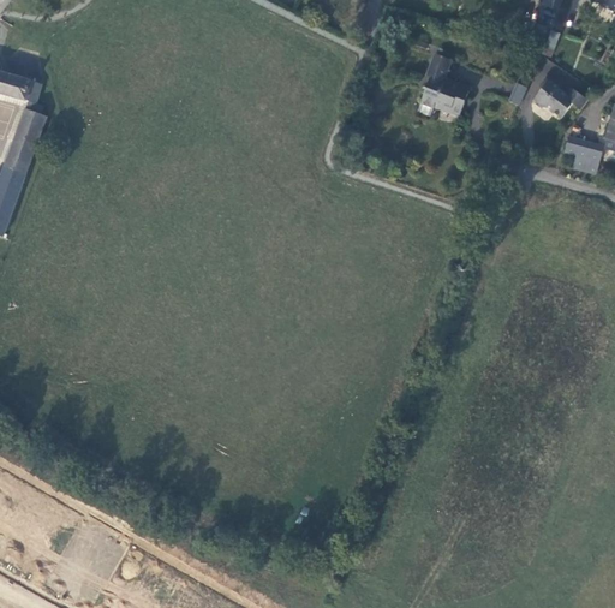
[(593,0),(614,12),(614,11),(614,10),(614,0),(593,0)]
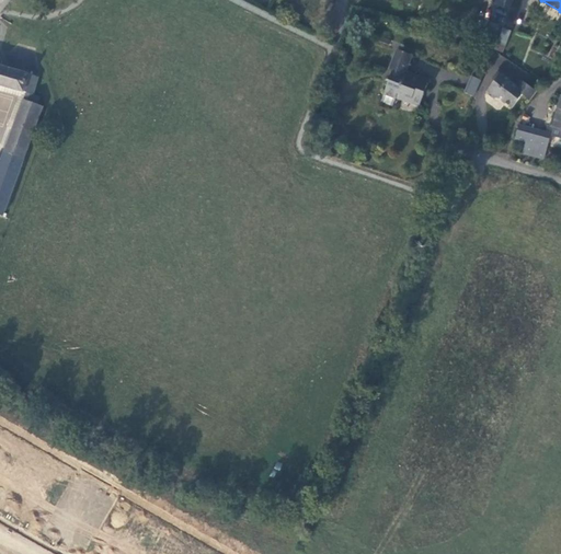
[(489,21),(482,19),(477,32),(483,35),(489,21)]
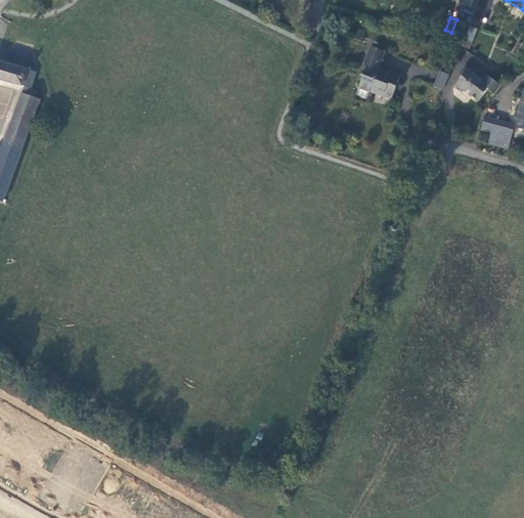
[(470,19),(465,33),(472,36),(477,23),(470,19)]
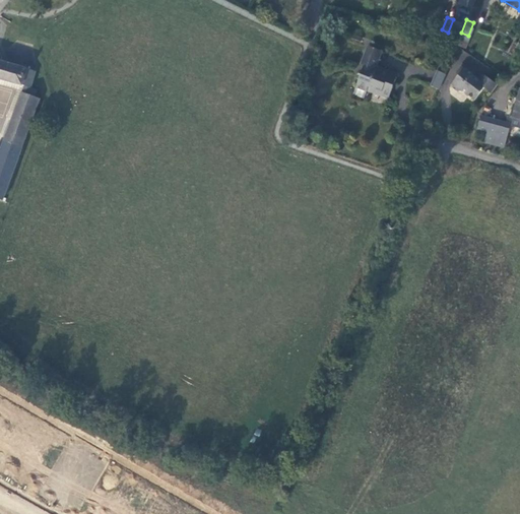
[(461,22),(454,20),(449,33),(457,36),(461,22)]
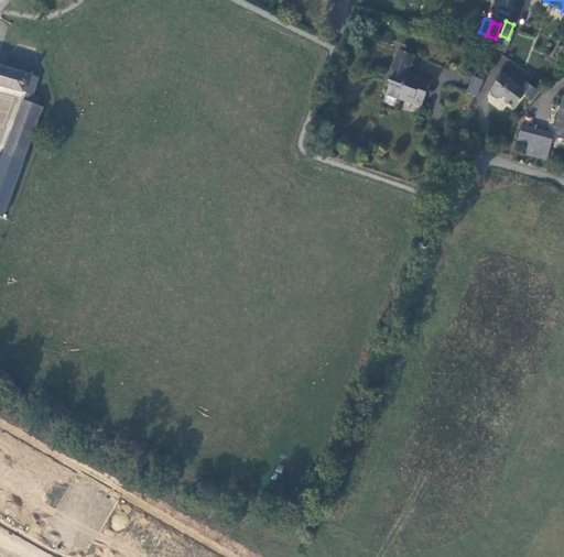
[(0,84),(19,90),(9,120),(13,121),(4,148),(25,154),(43,99),(38,98),(40,89),(33,87),(39,71),(1,58),(3,53),(0,48),(0,84)]
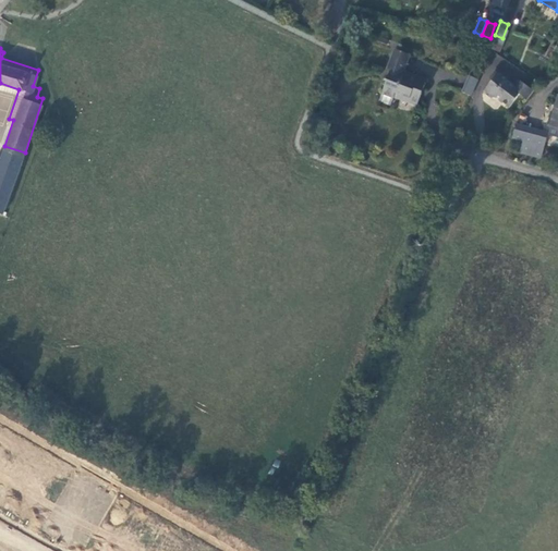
[(409,56),(393,49),(387,68),(390,69),(378,101),(390,106),(393,96),(417,105),(426,81),(403,72),(409,56)]
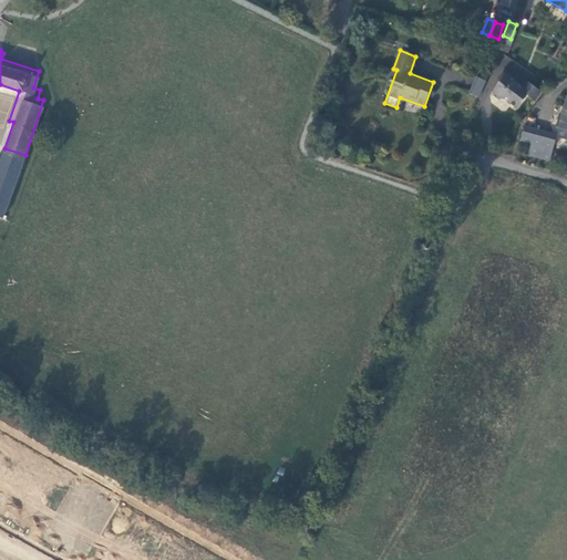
[(502,72),(496,78),(496,83),(497,83),(490,93),(498,100),(501,96),(516,110),(527,96),(534,102),(542,93),(527,81),(521,89),(513,83),(514,82),(502,72)]
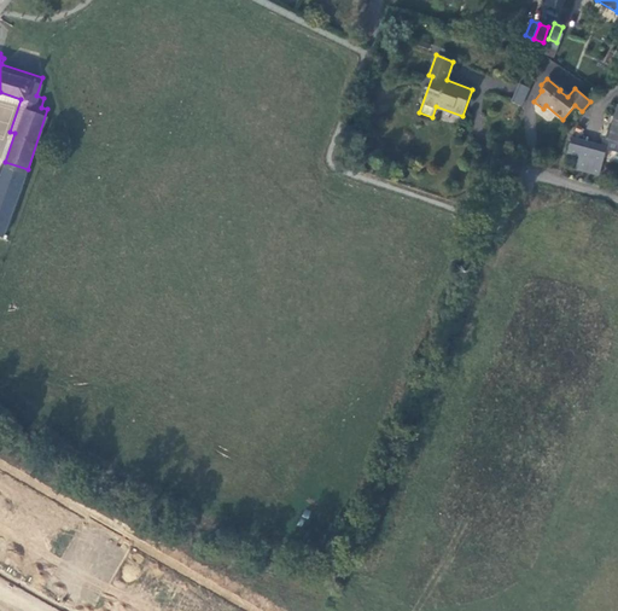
[(518,83),(511,100),(520,105),(528,87),(518,83)]
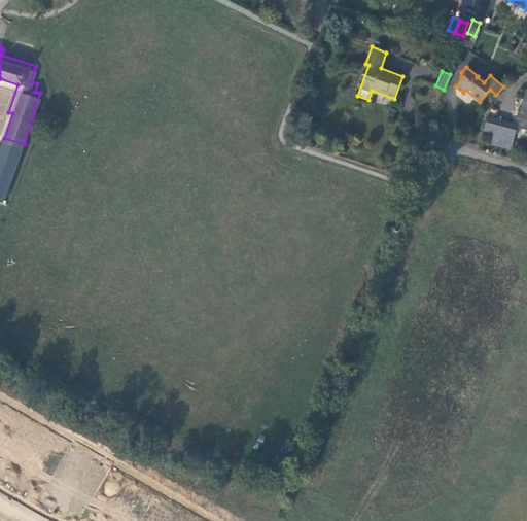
[(517,126),(487,118),(484,130),(493,133),(490,143),(511,149),(517,126)]
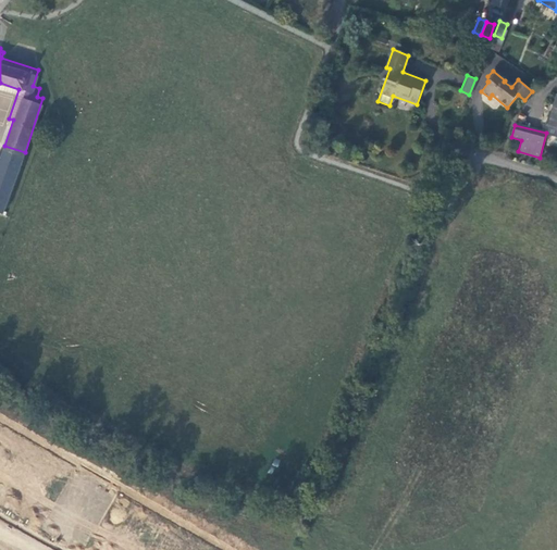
[(0,215),(23,154),(2,147),(0,151),(0,215)]
